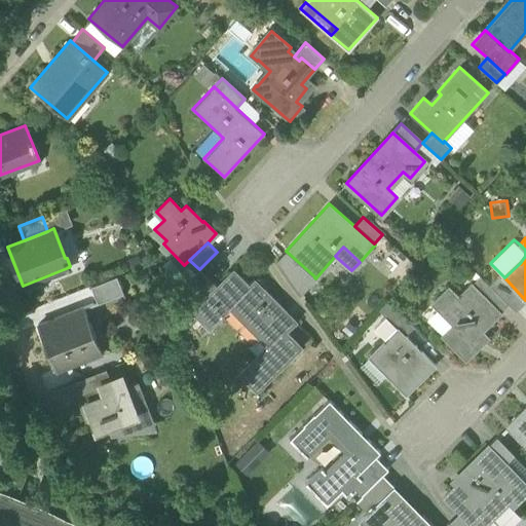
[(277,260),(300,293),(314,277),(314,276),(286,251),(277,260)]
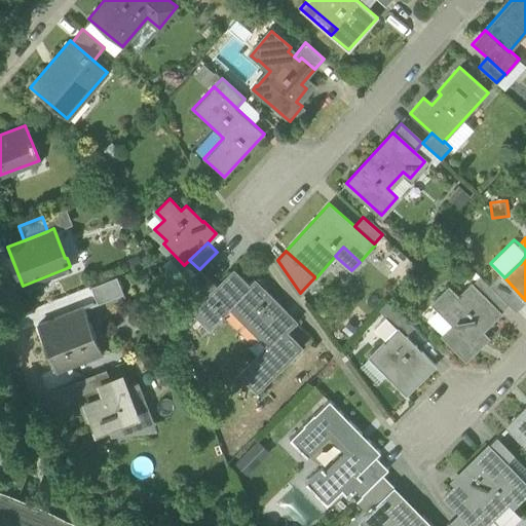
[(217,288),(199,269),(180,289),(197,307),(217,288)]
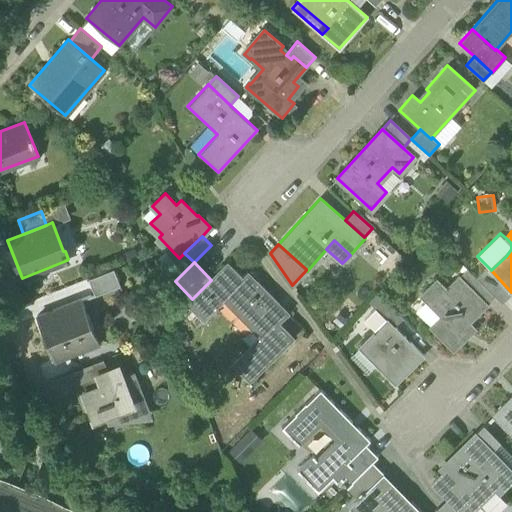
[(233,364),(250,380),(282,349),(285,352),(296,341),(284,329),(288,326),(285,323),(291,317),(248,274),(242,279),(227,264),(211,280),(192,299),(187,303),(203,319),(228,295),(241,308),(237,313),(253,330),(258,325),(265,332),(233,364)]
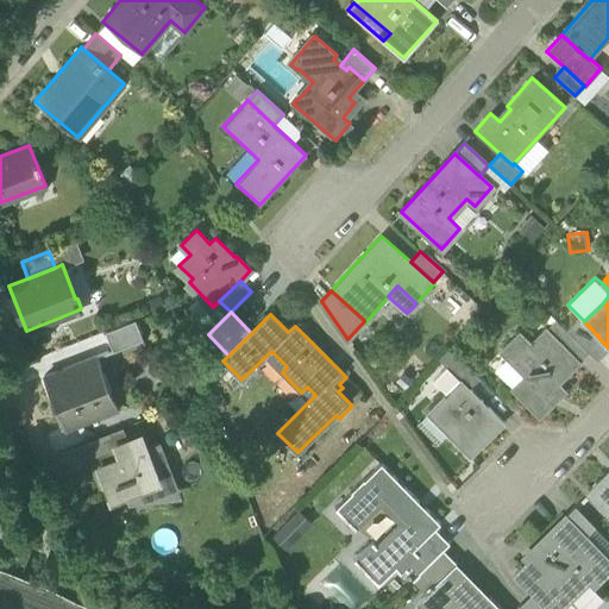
[(579,316),(566,330),(589,353),(597,362),(608,349),(608,347),(584,321),(579,316)]
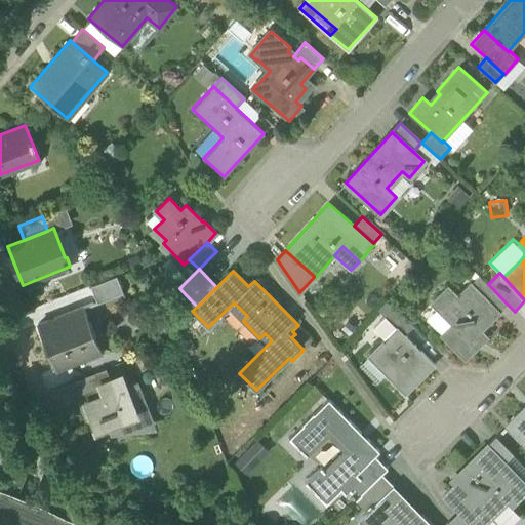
[(90,286),(97,303),(123,292),(116,276),(90,286)]
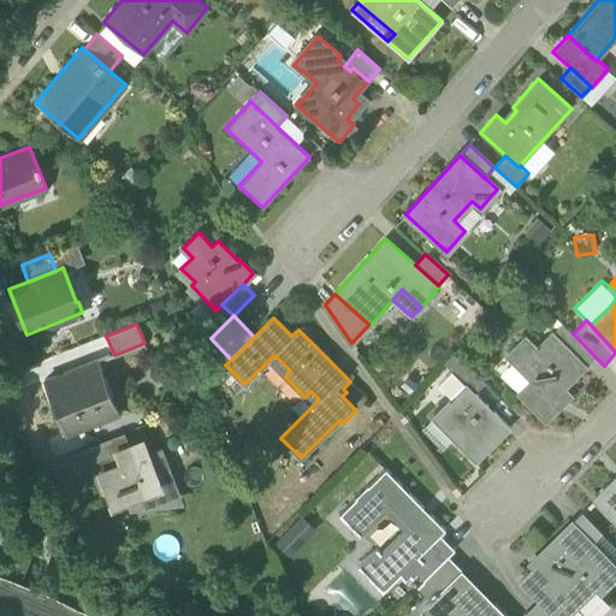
[(533,408),(545,420),(570,396),(562,388),(584,367),(562,344),(562,343),(552,333),(537,349),(526,338),(508,355),(513,361),(532,380),(519,394),(533,408)]
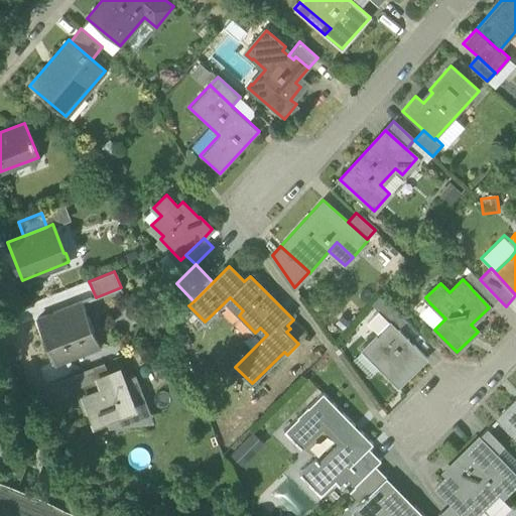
[(489,308),(499,299),(480,279),(479,279),(471,287),(471,288),(489,307),(489,308)]
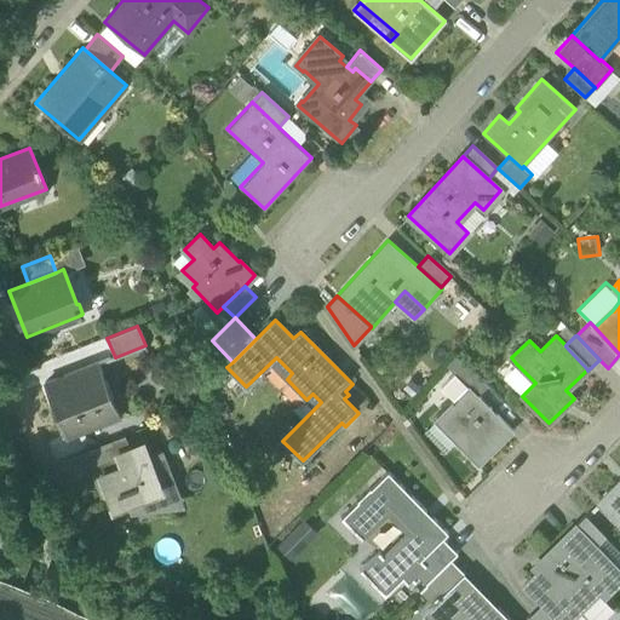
[(469,385),(478,395),(488,385),(466,362),(455,373),(468,386),(469,385)]
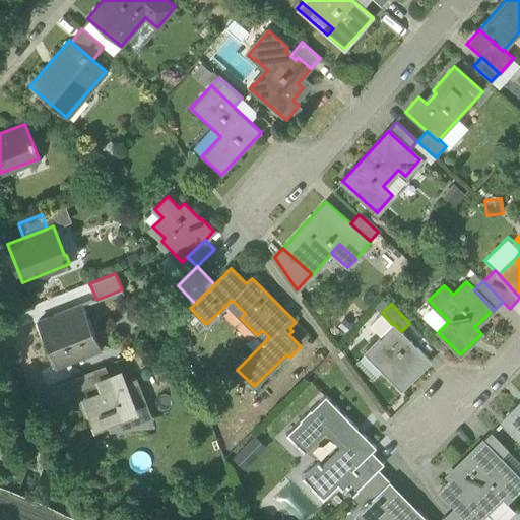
[(38,322),(55,366),(100,348),(82,305),(38,322)]
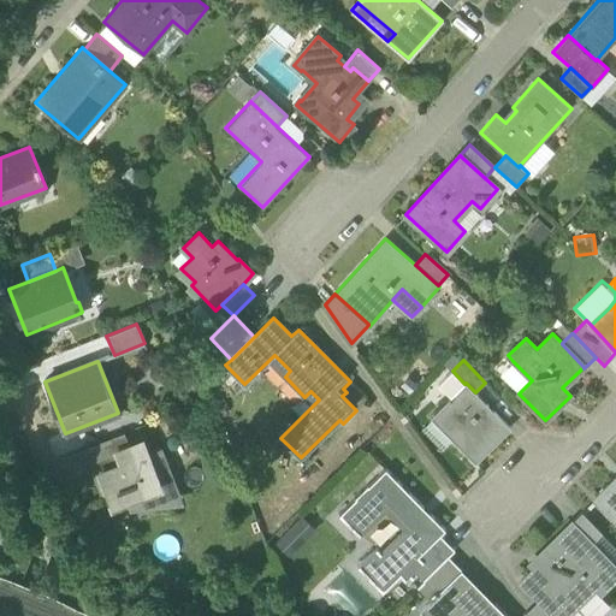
[(499,374),(519,394),(532,380),(513,361),(499,374)]
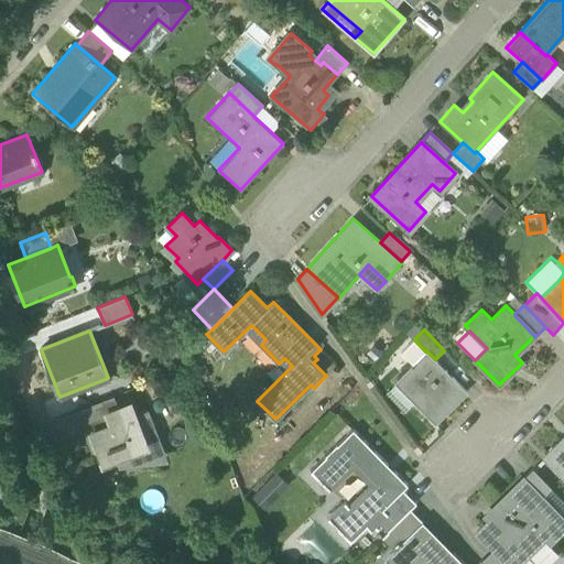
[(401,351),(413,364),(425,351),(414,339),(401,351)]
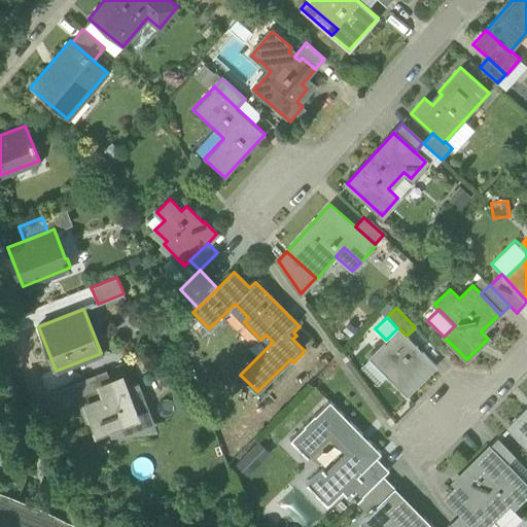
[(398,327),(397,328),(386,340),(372,354),(390,372),(387,375),(407,395),(436,366),(407,336),(398,327)]
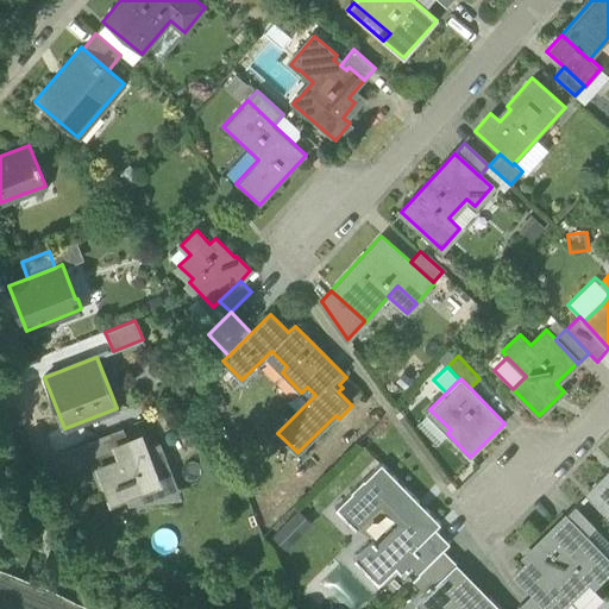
[(427,413),(447,433),(451,429),(429,409),(426,413),(427,413)]
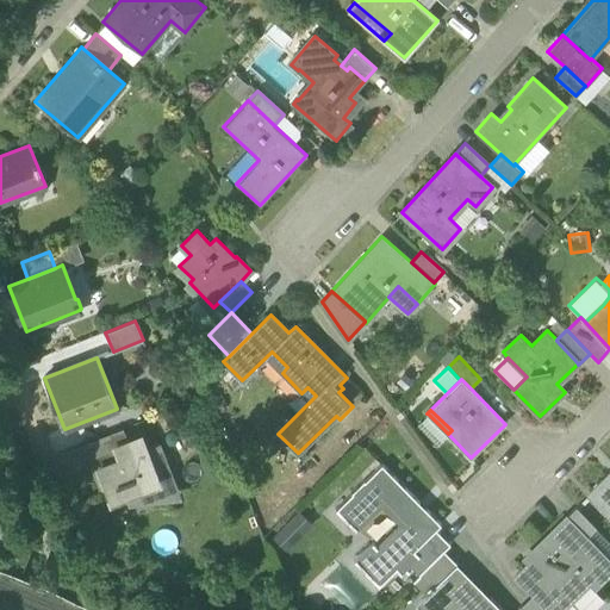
[(437,446),(448,434),(428,414),(416,425),(437,446)]
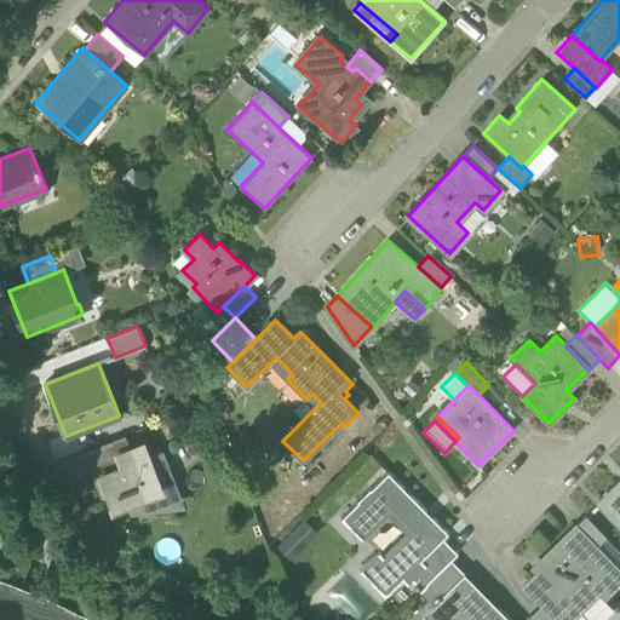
[(112,441),(116,454),(130,448),(125,435),(112,441)]
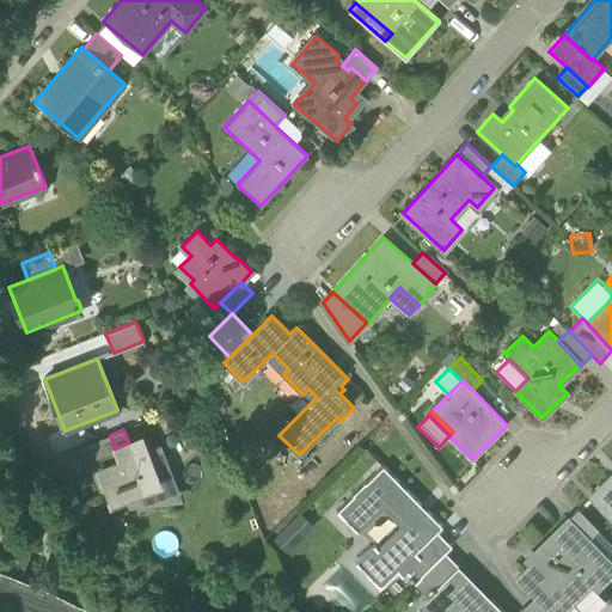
[(99,490),(105,488),(98,470),(120,461),(115,448),(110,435),(81,446),(99,490)]
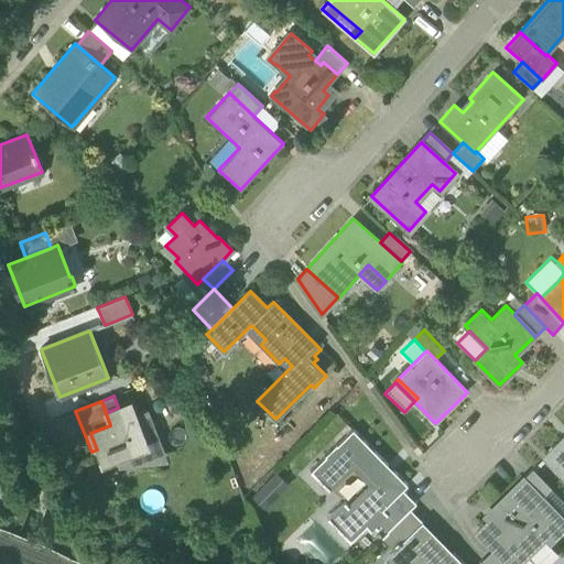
[(115,454),(130,448),(145,442),(140,429),(136,415),(130,403),(118,408),(106,413),(110,425),(90,433),(97,449),(100,461),(115,454)]
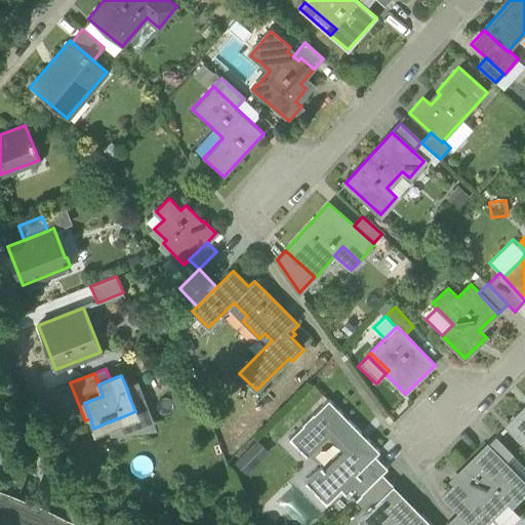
[(136,382),(126,387),(130,399),(138,396),(148,419),(147,419),(150,426),(125,429),(121,417),(107,422),(111,434),(155,429),(136,382)]
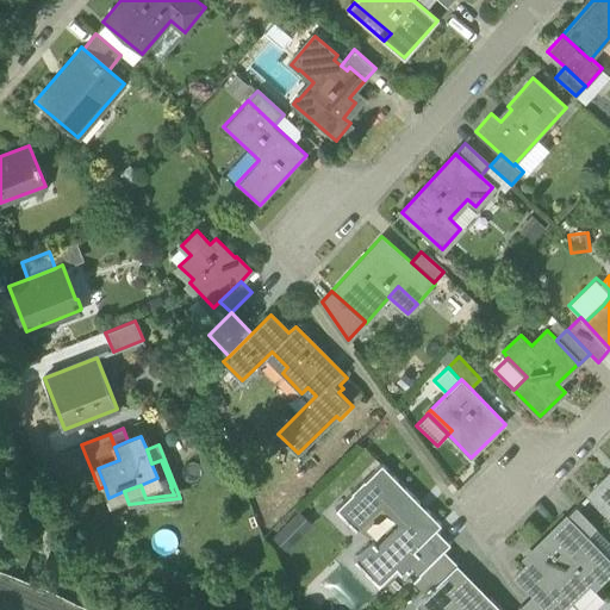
[(161,460),(151,464),(157,478),(141,485),(145,498),(174,495),(170,487),(172,487),(161,460)]
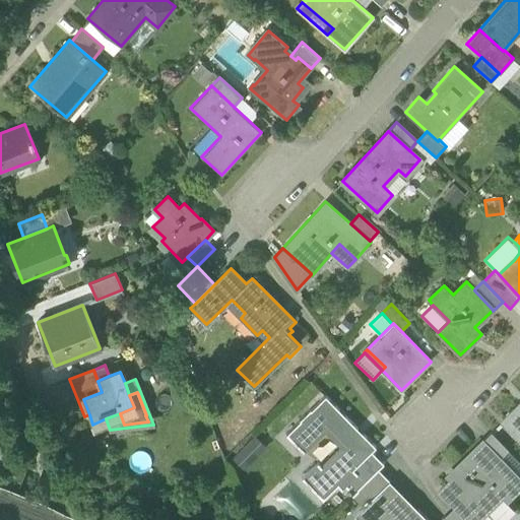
[(302,478),(323,499),(337,484),(341,489),(349,481),(358,473),(353,469),(371,451),(376,447),(325,396),(311,410),(310,409),(300,419),(301,420),(286,435),(303,452),(325,430),(341,447),(322,466),(318,463),(302,478)]
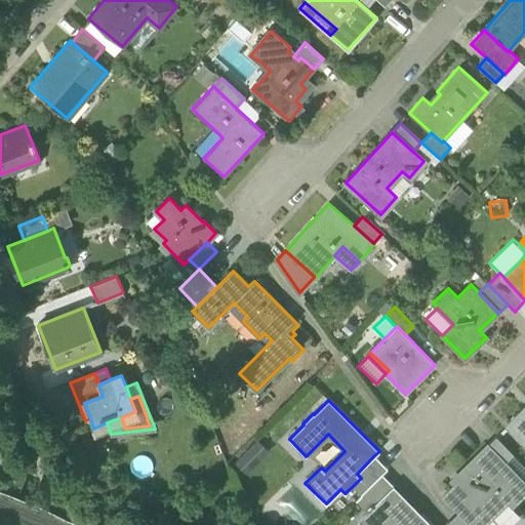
[(524,407),(508,425),(524,442),(524,407)]
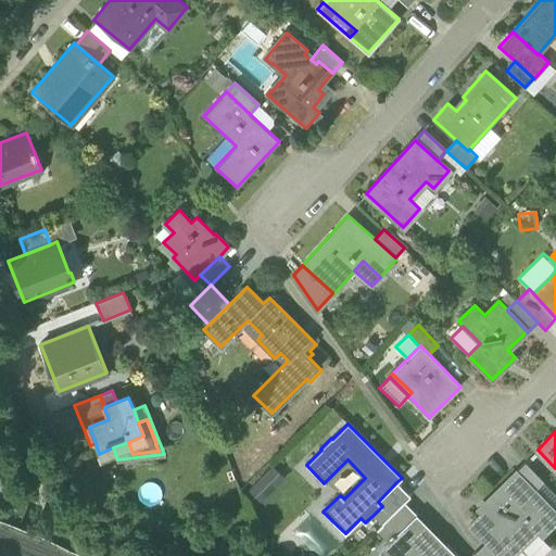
[(516,471),(534,490),(543,481),(525,463),(516,471)]
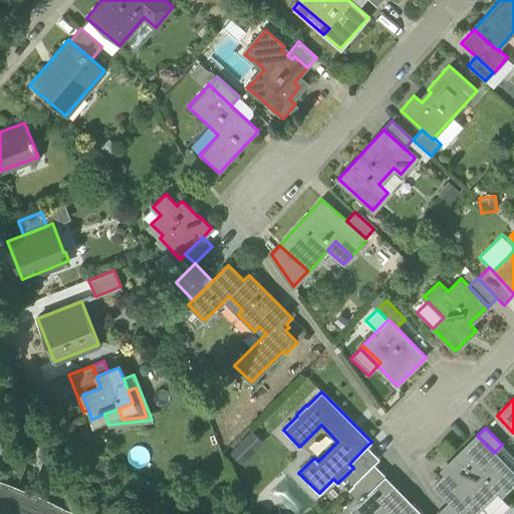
[(240,462),(262,442),(250,429),(228,449),(240,462)]
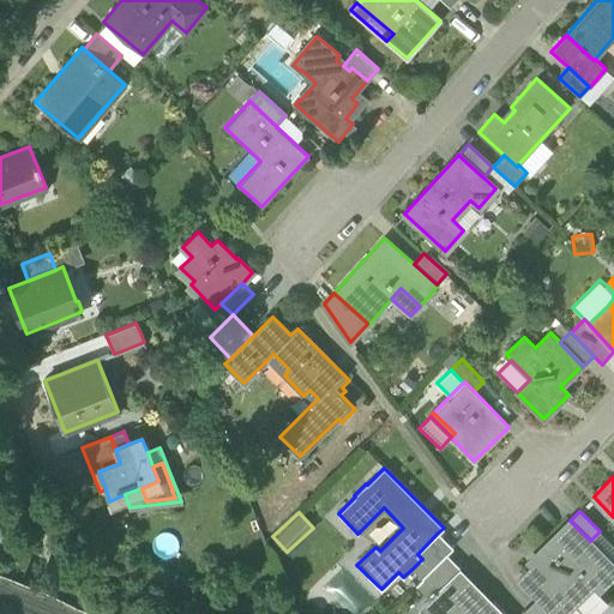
[(537,597),(553,613),(554,612),(567,599),(573,605),(594,584),(599,590),(613,575),(613,566),(590,541),(570,521),(542,548),(547,553),(519,579),(537,597)]
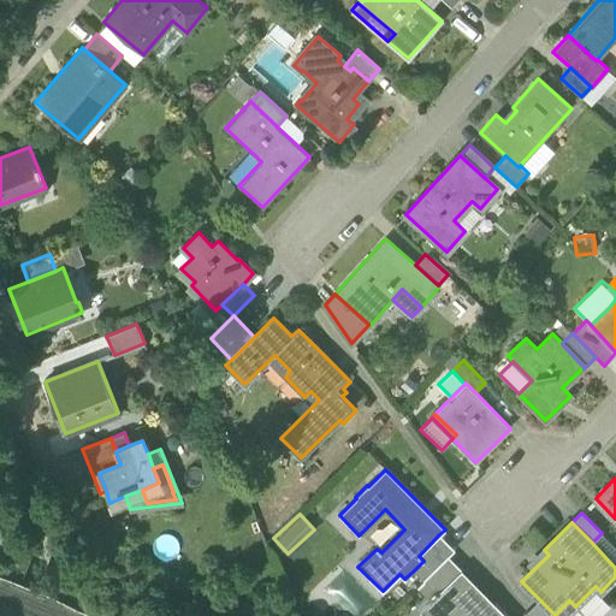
[(592,543),(615,568),(615,567),(615,546),(602,533),(592,543)]
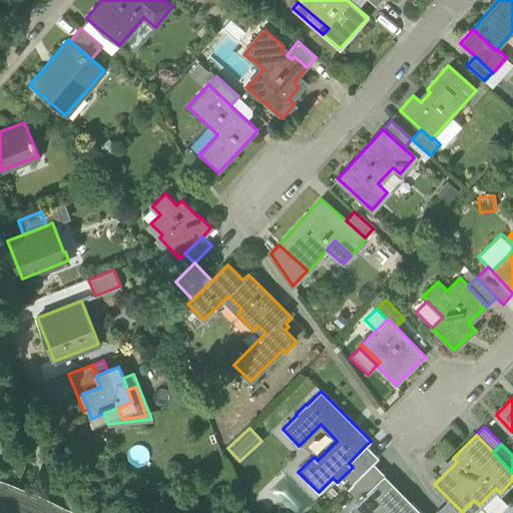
[(345,475),(353,483),(373,463),(379,458),(366,445),(349,463),(353,467),(345,475)]
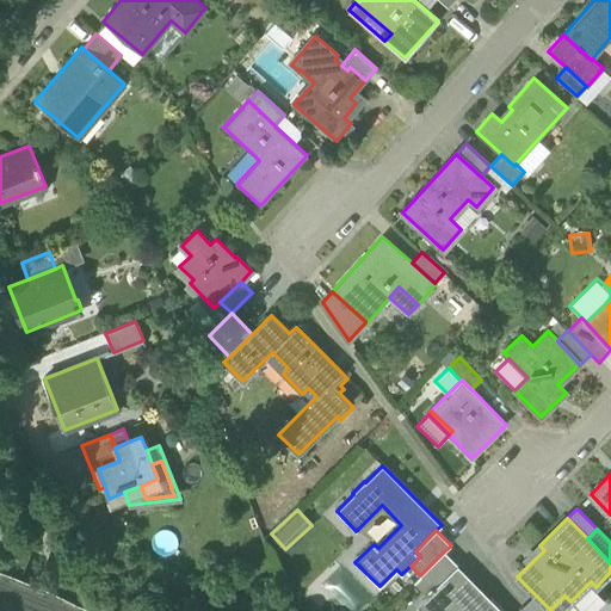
[(457,565),(444,551),(420,575),(414,582),(426,594),(454,568),(457,565)]
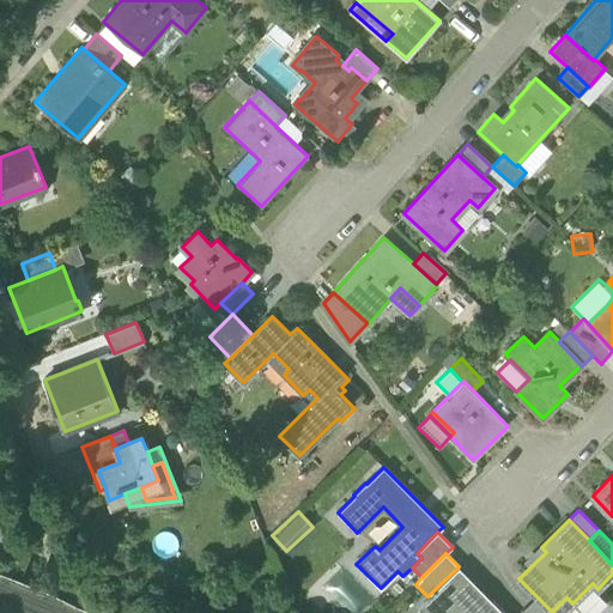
[(459,566),(455,570),(489,604),(492,601),(459,566)]
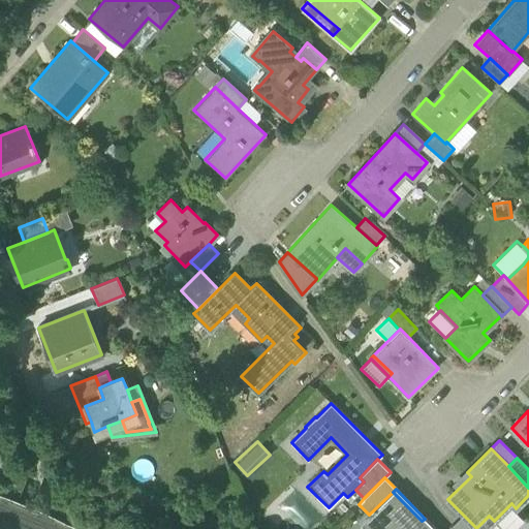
[(435,528),(425,519),(422,521),(393,492),(369,515),(360,524),(364,528),(435,528)]
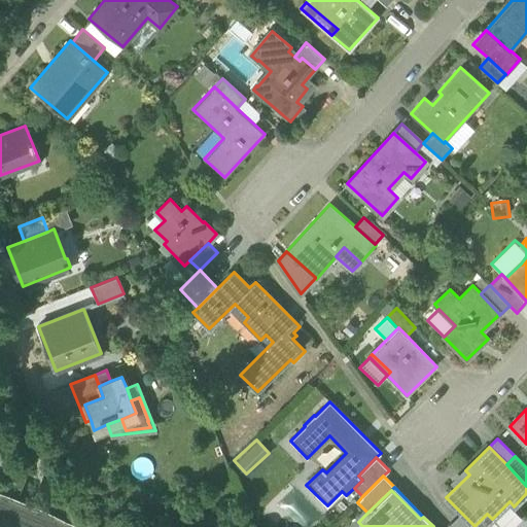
[(461,513),(450,524),(452,526),(477,526),(476,525),(475,526),(461,513)]
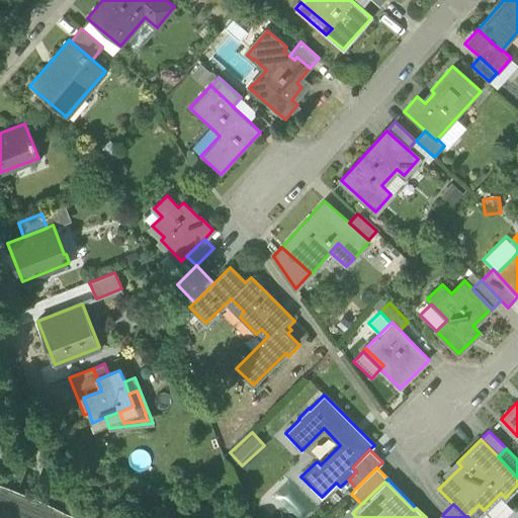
[(492,517),(484,510),(479,505),(467,516),(468,517),(492,517)]
